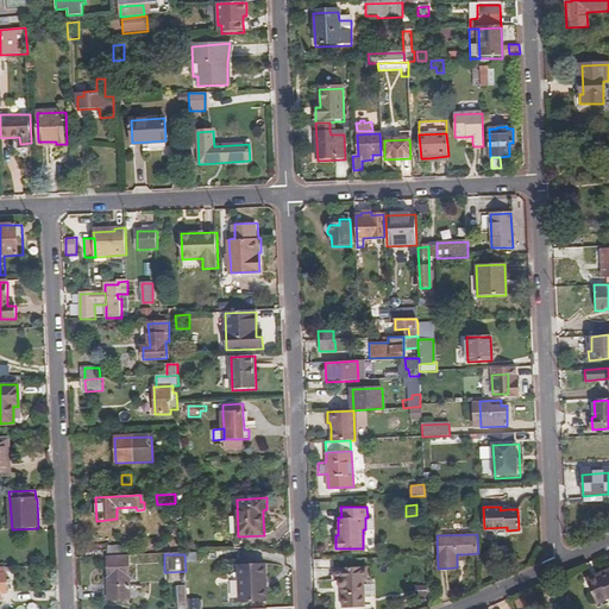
[(126,556),(107,556),(108,597),(130,597),(129,556),(126,556)]
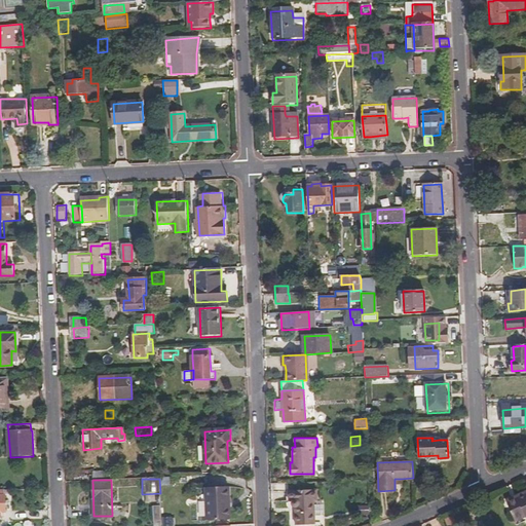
[(209,521),(228,520),(227,503),(231,503),(230,488),(208,489),(209,521)]
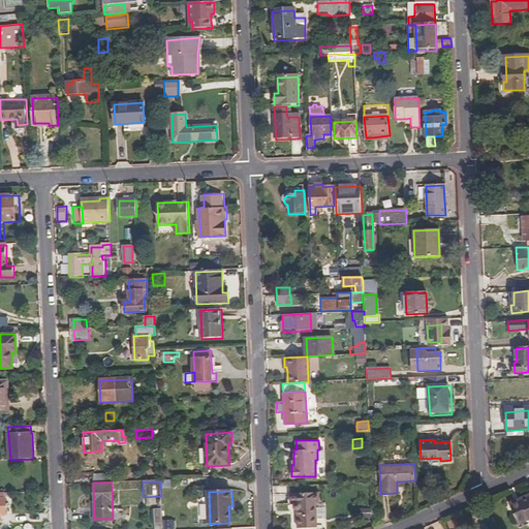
[(318,502),(318,492),(290,493),(290,503),(294,503),(293,505),(293,507),(294,509),(297,509),(298,527),(316,527),(315,502),(318,502)]
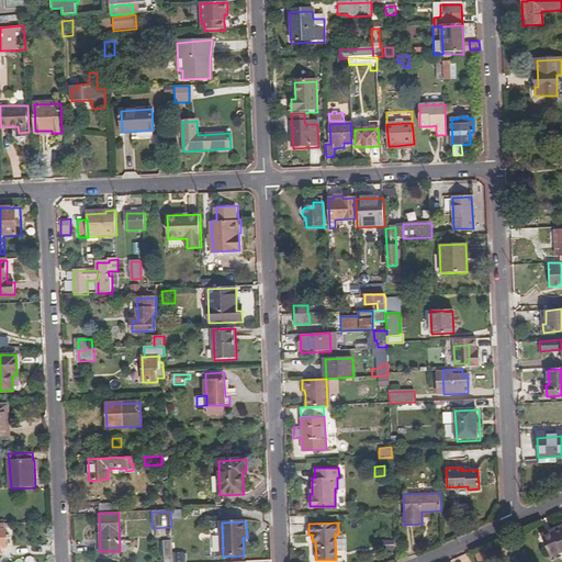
[(561,528),(551,534),(550,531),(540,536),(549,555),(560,551),(561,554),(561,553),(561,528)]
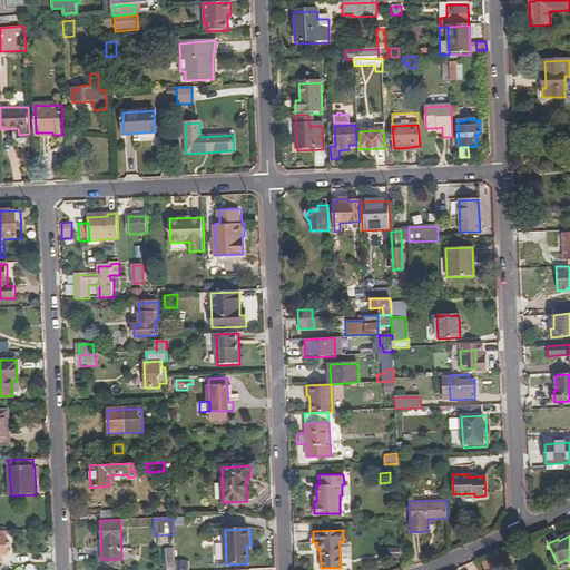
[(175,569),(174,549),(165,549),(165,569),(175,569)]
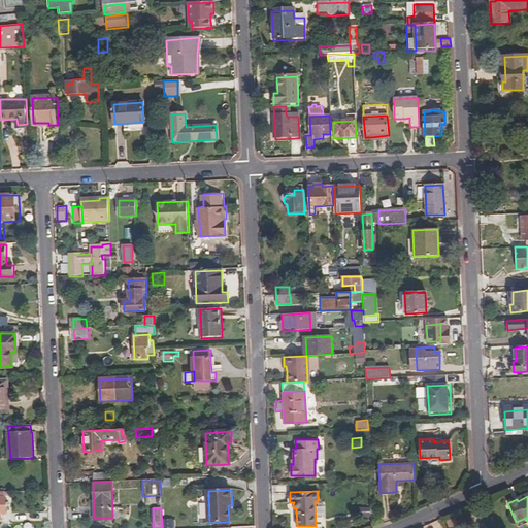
[(454,517),(444,521),(447,527),(456,523),(454,517)]
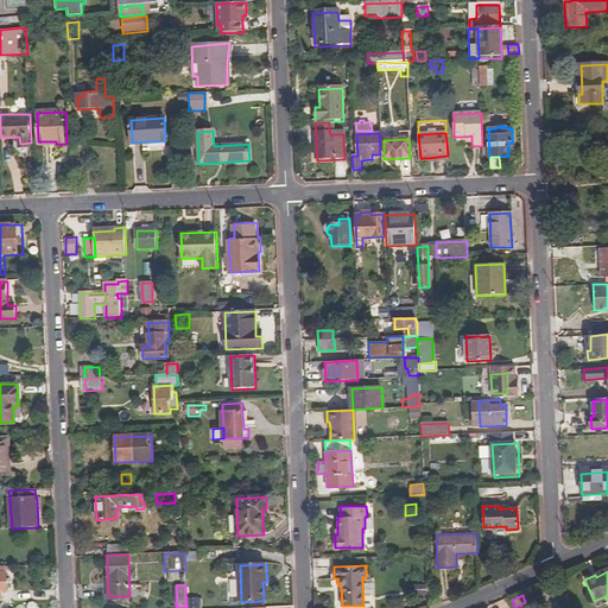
[(188,607),(201,607),(201,597),(188,599),(188,607)]
